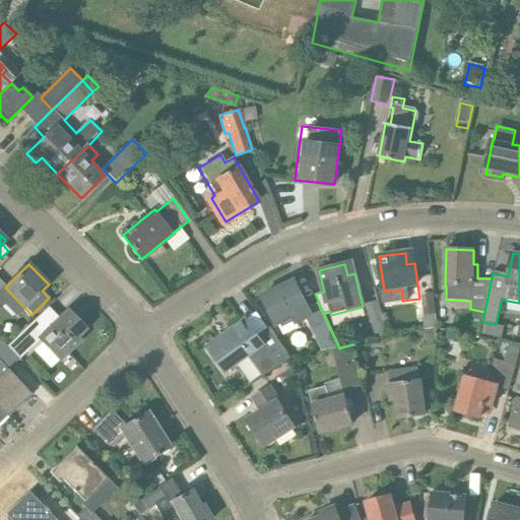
[(308,308),(294,279),(263,296),(278,326),(293,319),(296,326),(307,320),(322,350),(333,349),(339,348),(318,303),(308,308)]
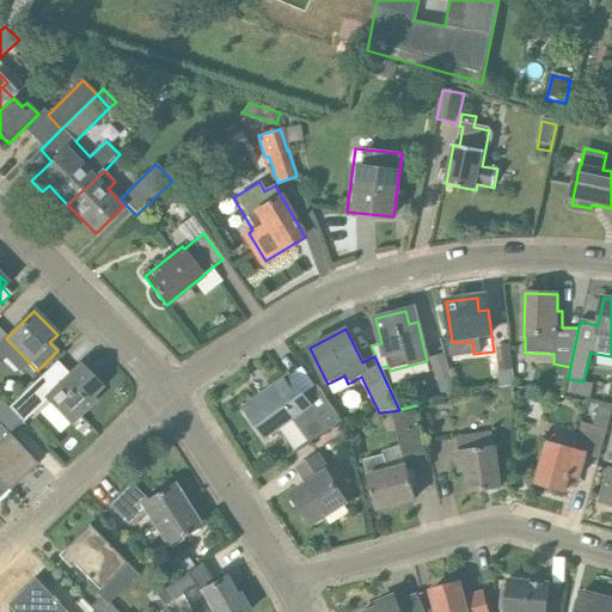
[(496,348),(501,386),(513,385),(510,347),(496,348)]
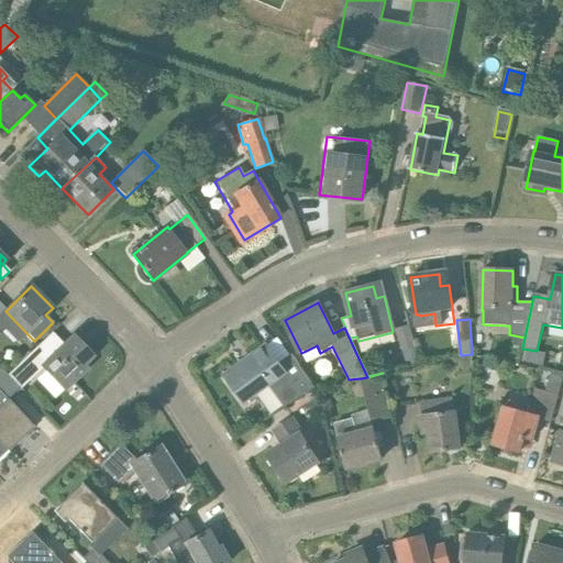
[(408,368),(421,364),(410,324),(396,329),(408,368)]
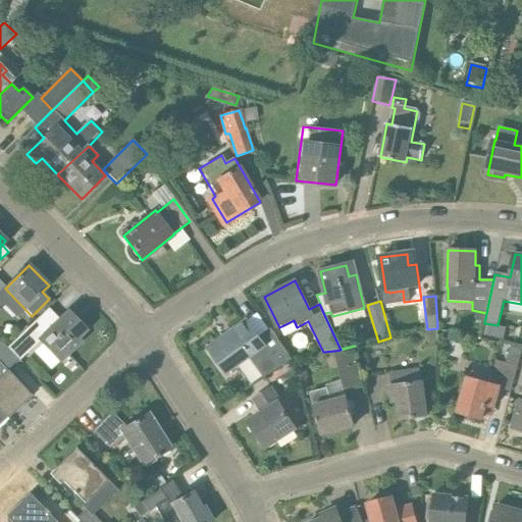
[(48,308),(7,347),(17,357),(38,338),(60,361),(81,341),(77,337),(86,329),(69,312),(59,319),(48,308)]
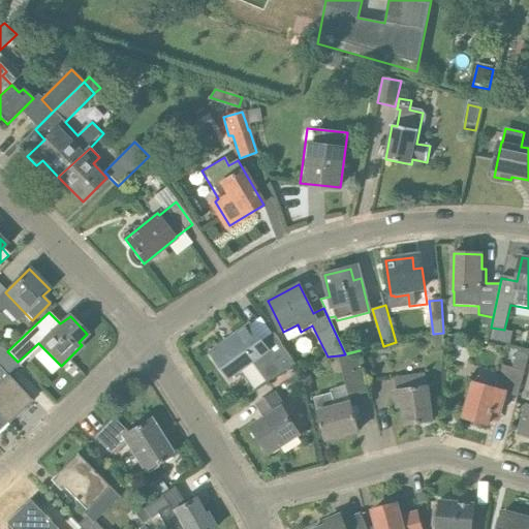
[(263,341),(252,324),(212,354),(229,379),(253,362),(268,382),(296,363),(275,333),(263,341)]
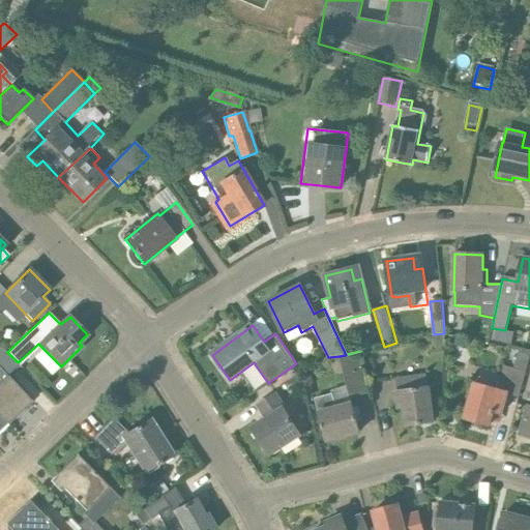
[(444,333),(434,334),(435,347),(445,346),(444,333)]
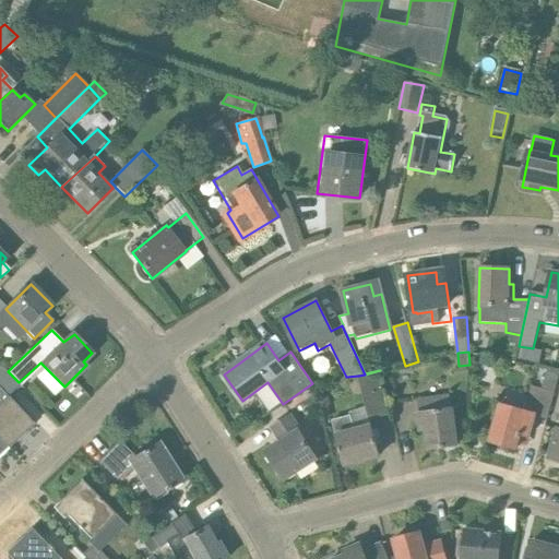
[(21,385),(19,382),(8,371),(1,365),(0,366),(0,390),(8,397),(8,396),(9,397),(21,385)]
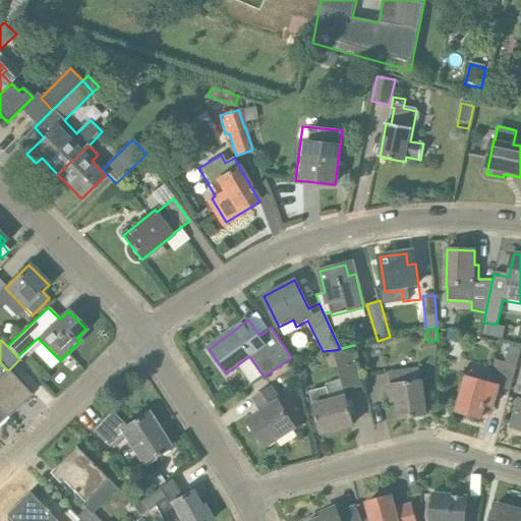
[(334,350),(343,392),(344,392),(364,387),(354,345),(340,349),(334,350)]
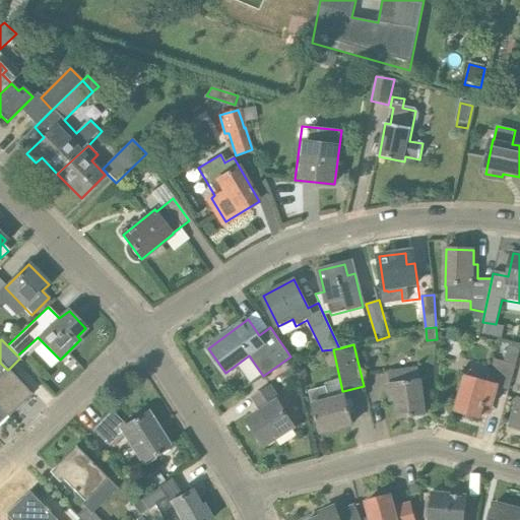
[(505,362),(516,365),(519,349),(519,348),(509,346),(505,362)]
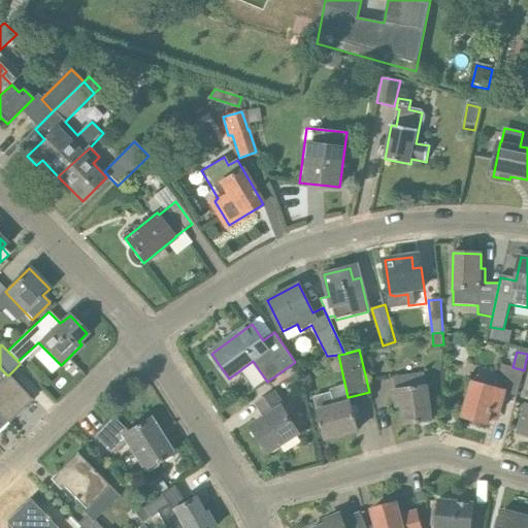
[(519,391),(524,370),(513,367),(501,364),(495,387),(472,382),(462,417),(488,424),(492,409),(500,413),(507,388),(519,391)]
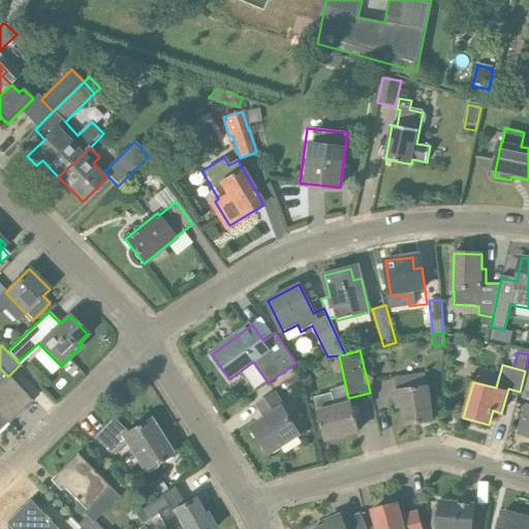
[(32,401),(8,376),(7,375),(7,376),(0,369),(0,414),(8,424),(32,401)]
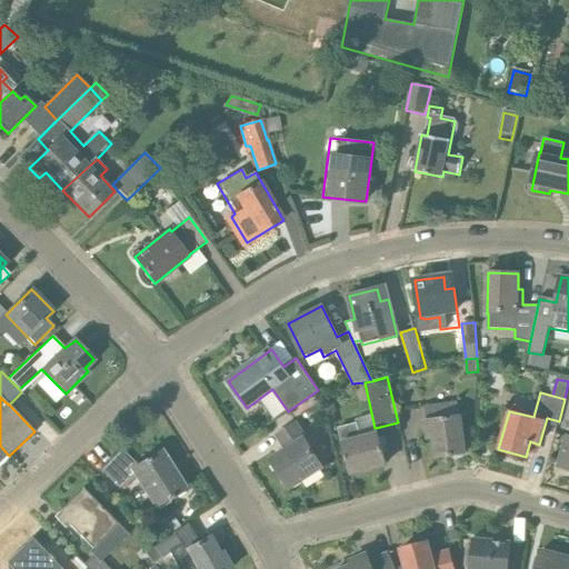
[(459,415),(457,401),(426,406),(428,419),(426,419),(428,438),(433,437),(436,457),(466,453),(460,415),(459,415)]
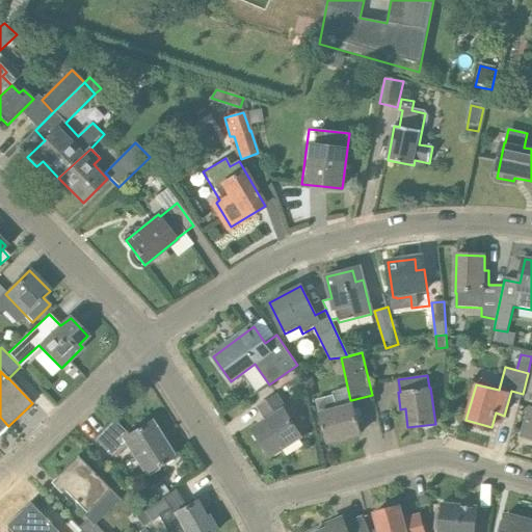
[(313,386),(314,386),(313,377),(303,379),(308,400),(316,398),(313,386)]
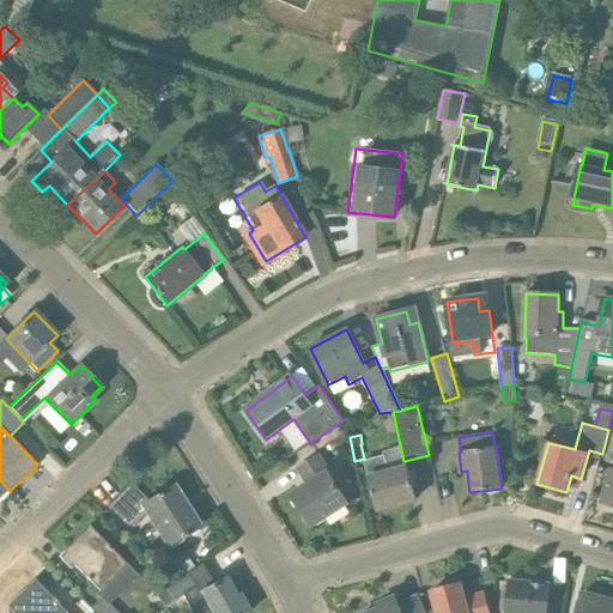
[(311,526),(346,503),(327,472),(331,469),(321,454),(298,468),(308,484),(292,495),(311,526)]
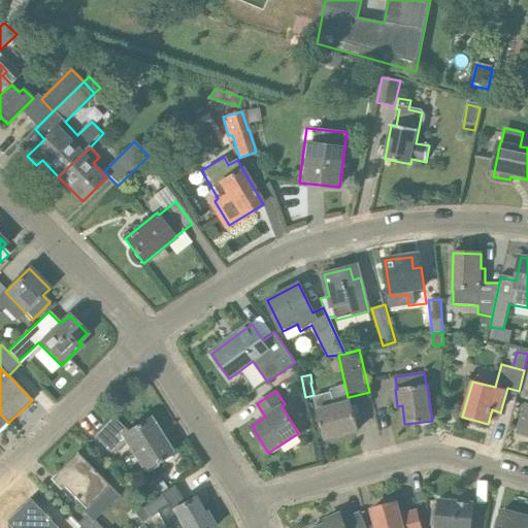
[(351,405),(349,397),(348,397),(333,401),(330,392),(314,396),(314,397),(325,439),(358,430),(354,414),(359,413),(356,404),(351,405)]
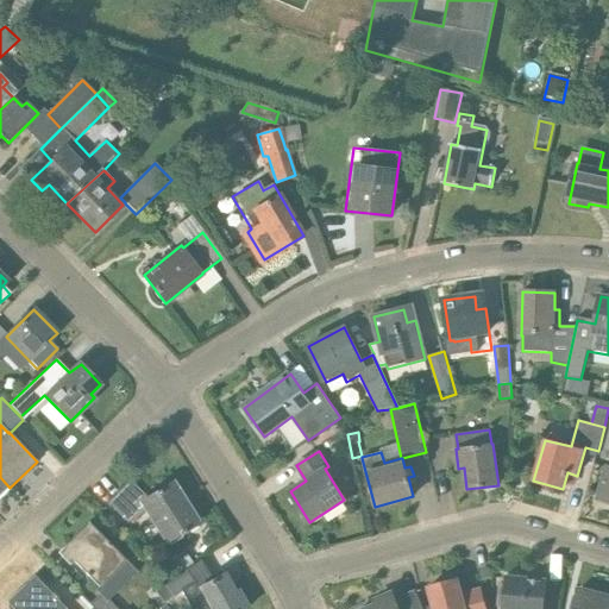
[(198,522),(173,483),(146,500),(130,483),(110,502),(129,522),(145,513),(164,544),(180,534),(181,535),(186,533),(184,531),(198,522)]
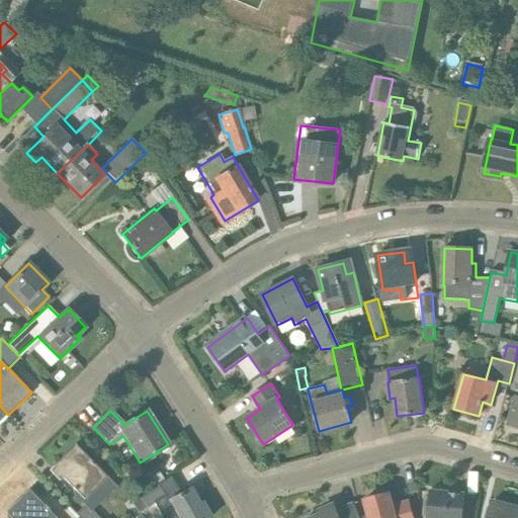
[(83,499),(106,477),(76,443),(75,443),(78,447),(65,459),(70,464),(60,473),(83,499)]
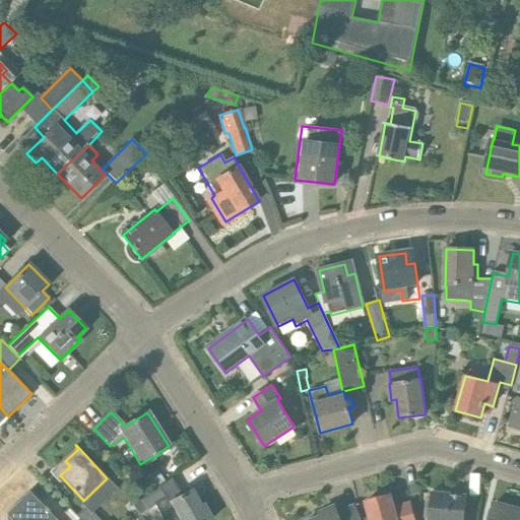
[(201,506),(192,490),(170,503),(179,519),(211,519),(212,519),(204,505),(201,506)]
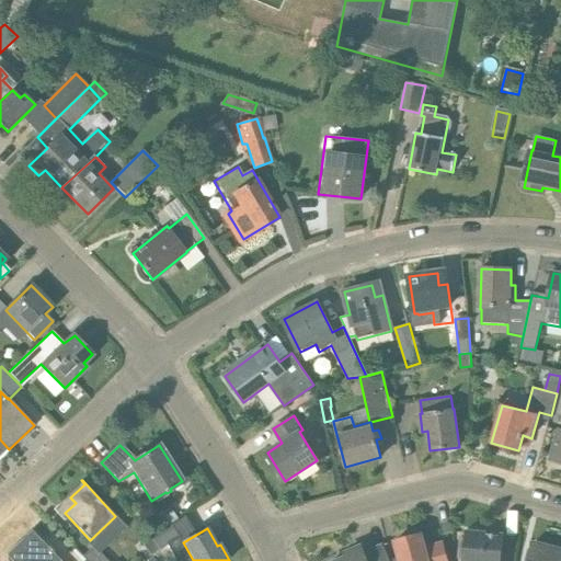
[(47,547),(31,530),(6,554),(12,560),(60,560),(52,552),(53,551),(49,546),(47,547)]
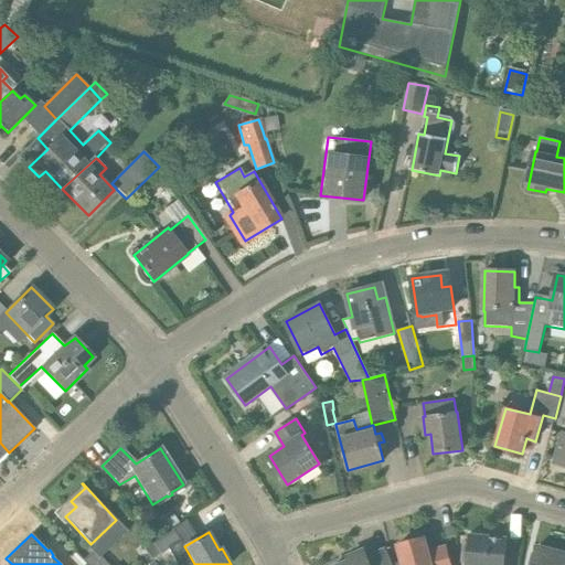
[(510,564),(511,557),(505,556),(508,539),(470,536),(467,564),(510,564)]
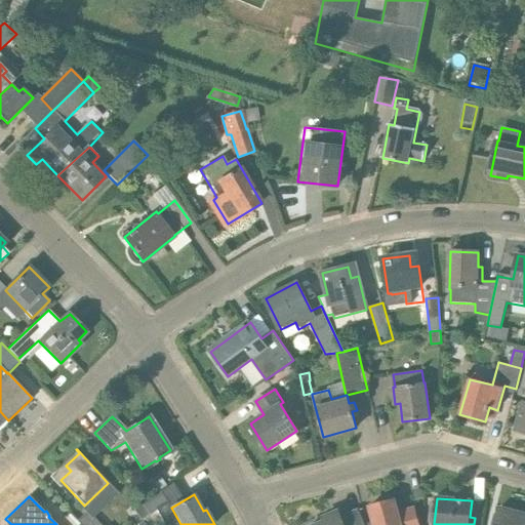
[(398,513),(395,499),(370,507),(374,524),(418,524),(415,509),(398,513)]
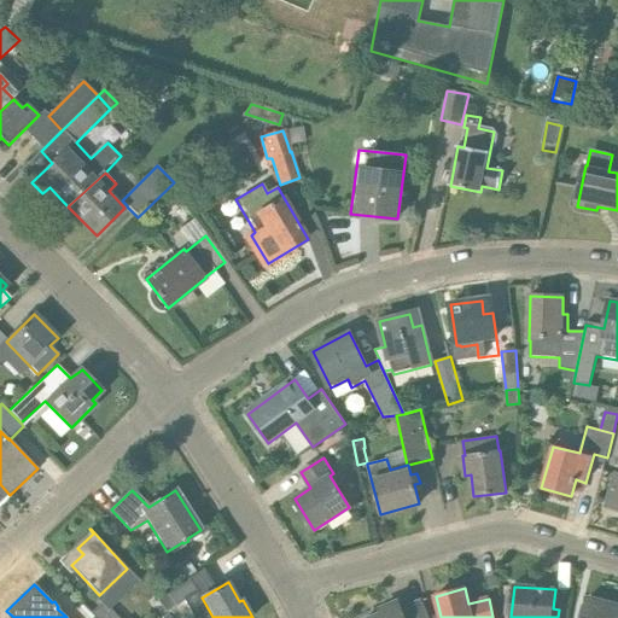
[(426,617),(419,599),(400,606),(398,602),(380,610),(383,613),(372,617),(426,617)]
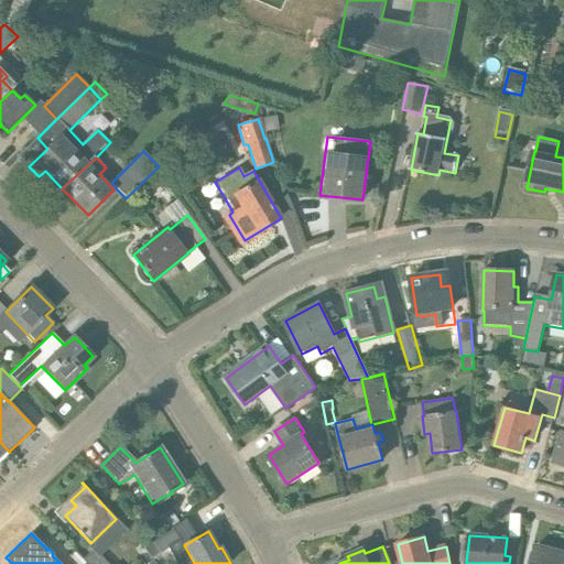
[(563,563),(563,552),(537,546),(532,563),(563,563)]
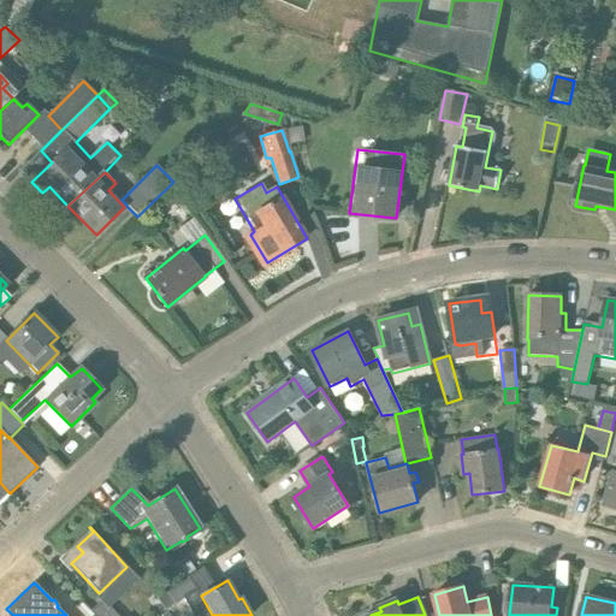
[(90,612),(93,615),(94,615),(118,615),(102,599),(90,612)]
